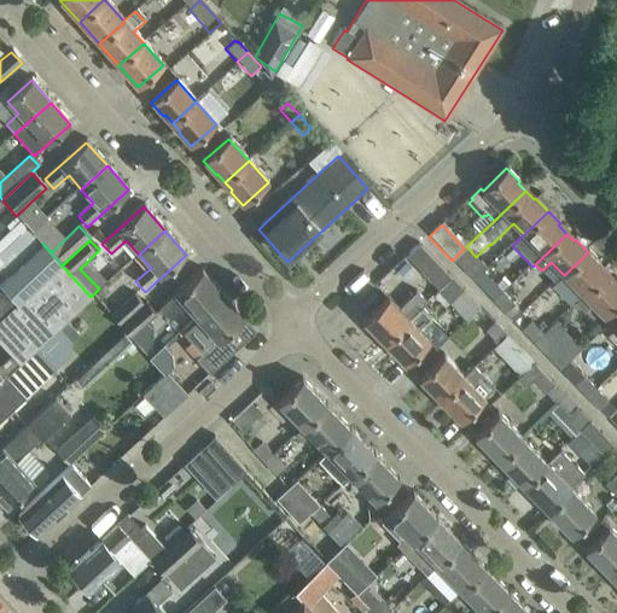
[(0,380),(36,348),(42,343),(44,344),(57,330),(64,322),(91,297),(62,266),(42,244),(0,285),(0,343),(12,356),(0,367),(0,380)]
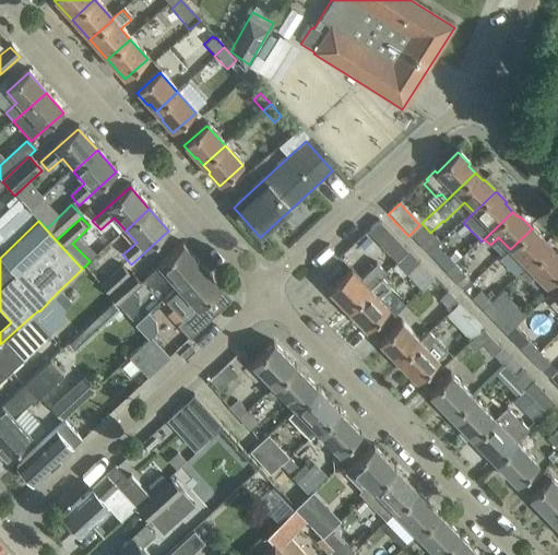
[(367,234),(396,266),(408,255),(399,245),(378,223),(367,234)]
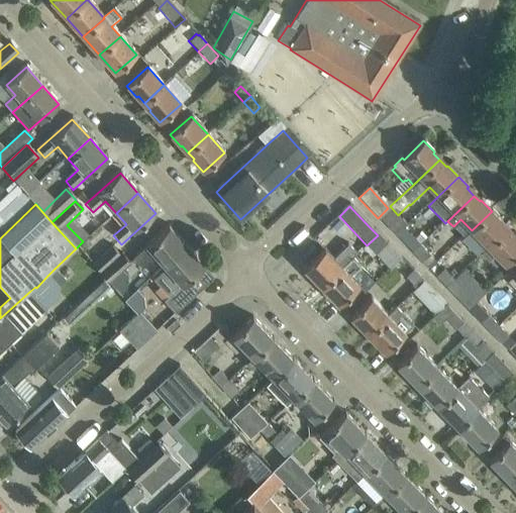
[(388,208),(378,218),(388,229),(395,237),(406,227),(388,208)]
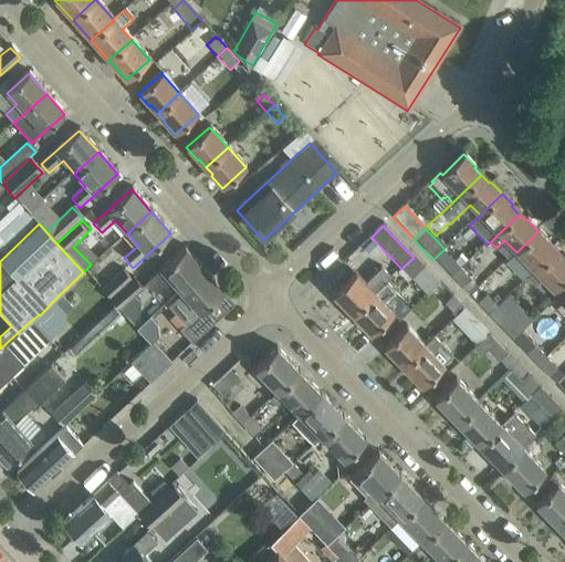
[(516,252),(535,272),(555,252),(548,245),(550,242),(539,231),(516,252)]
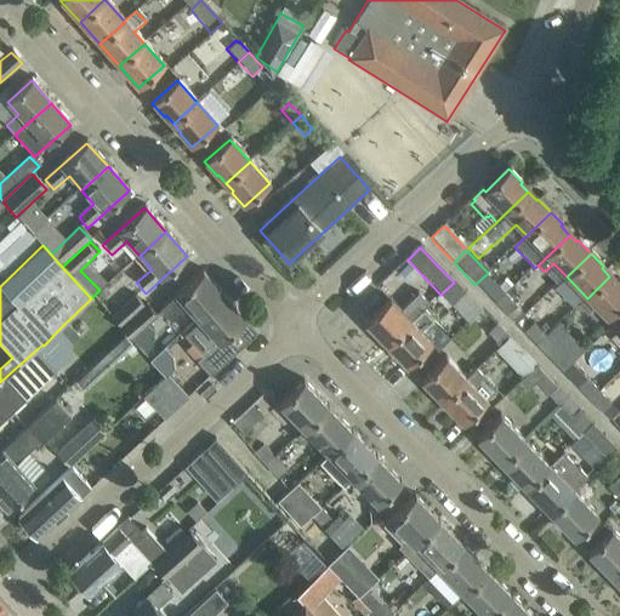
[(185,307),(197,320),(223,296),(203,273),(161,309),(170,319),(185,307)]
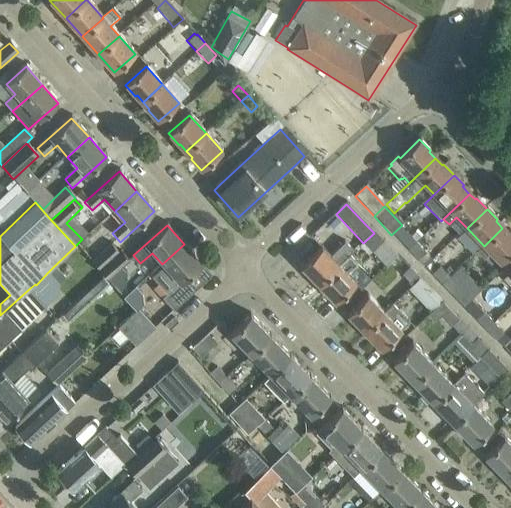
[(502,228),(484,246),(476,253),(483,260),(490,252),(500,263),(510,252),(510,233),(510,232),(508,234),(502,228)]
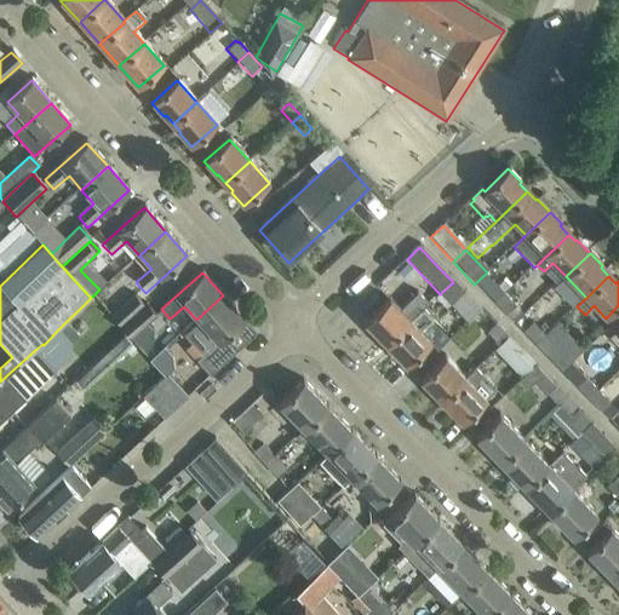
[(453,282),(440,294),(451,306),(450,306),(466,325),(473,320),(481,311),(453,282)]
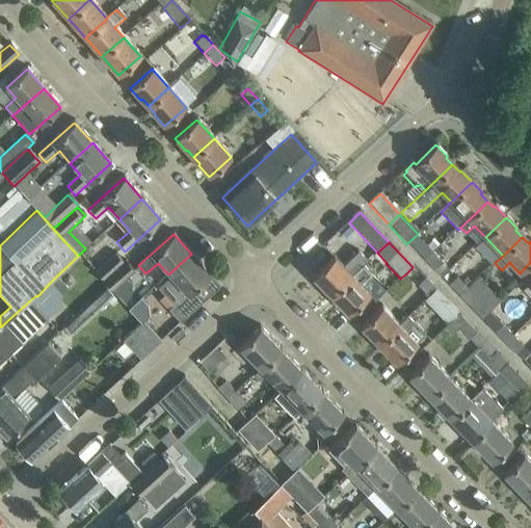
[(416,251),(425,261),(432,254),(423,243),(416,251)]
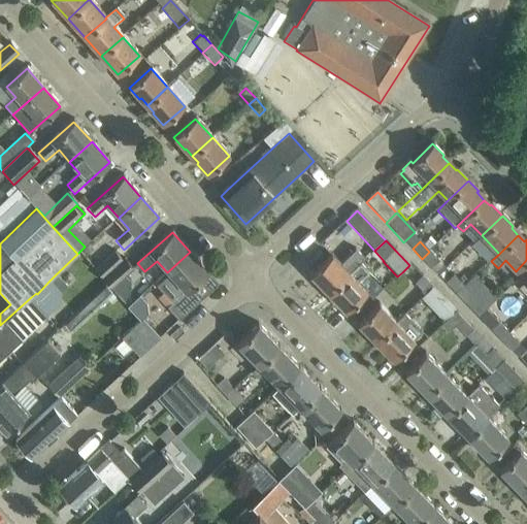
[(167,273),(155,285),(172,304),(167,308),(178,321),(201,300),(191,289),(208,273),(190,252),(167,272),(167,273)]
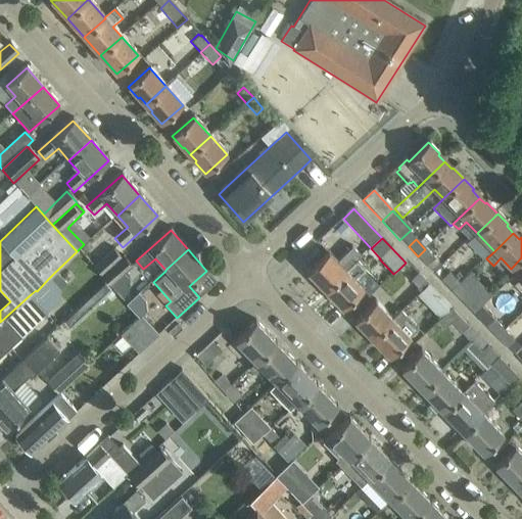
[(328,253),(307,274),(319,285),(320,284),(327,291),(357,263),(357,262),(361,257),(351,249),(337,264),(328,253)]
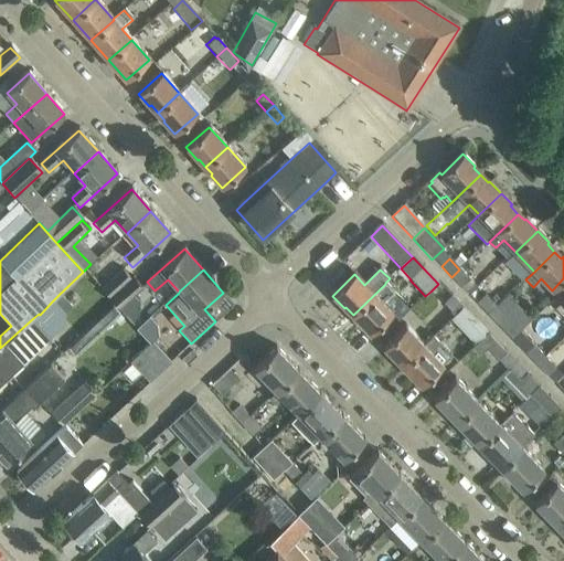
[(459,270),(451,277),(463,288),(469,296),(478,288),(459,270)]
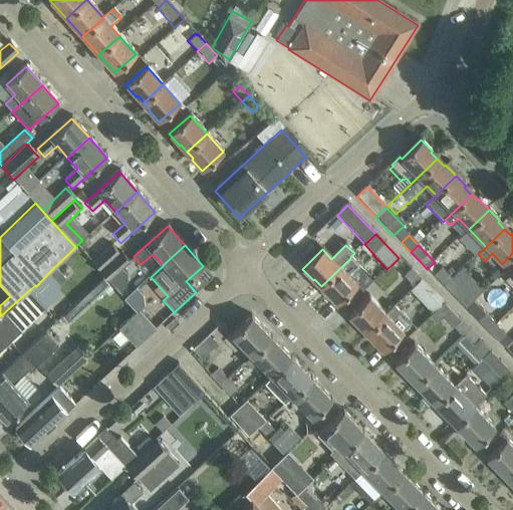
[(92,264),(99,273),(119,256),(111,247),(92,264)]
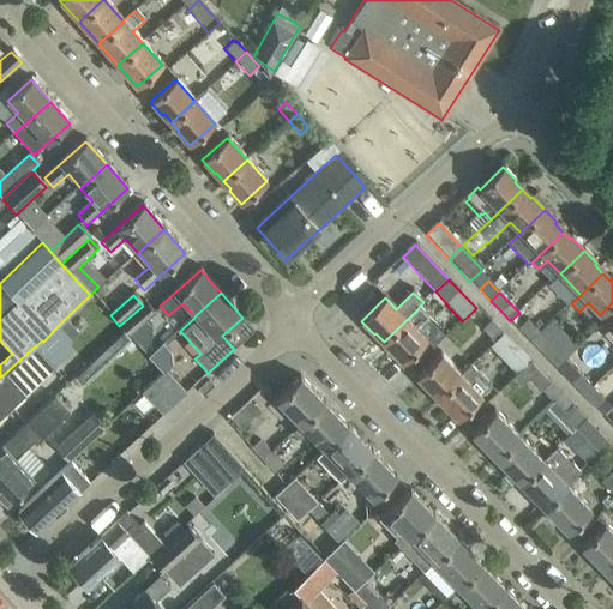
[(143,306),(119,326),(128,337),(154,314),(145,303),(143,306)]
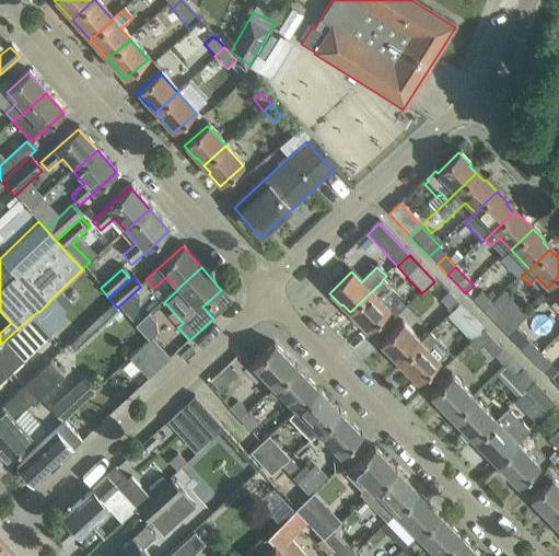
[(382,281),(350,312),(357,319),(356,320),(367,332),(383,316),(388,311),(379,301),(391,290),(382,281)]
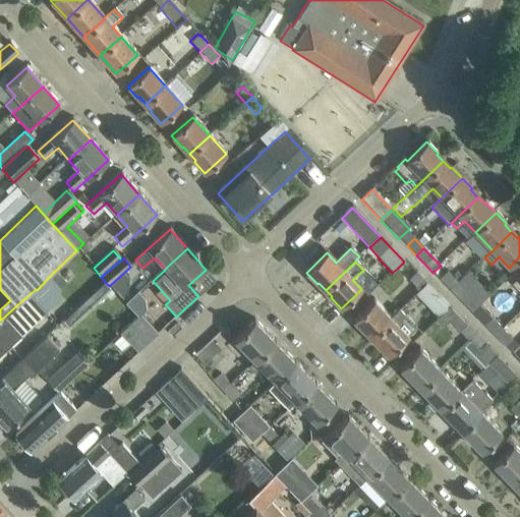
[(54,272),(48,278),(60,290),(66,284),(54,272)]
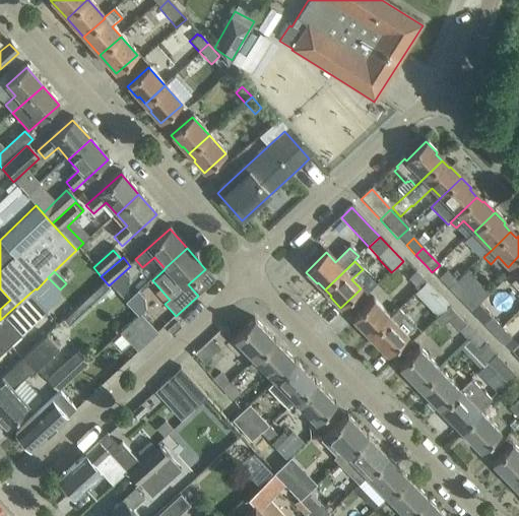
[(440,279),(450,289),(456,283),(447,272),(440,279)]
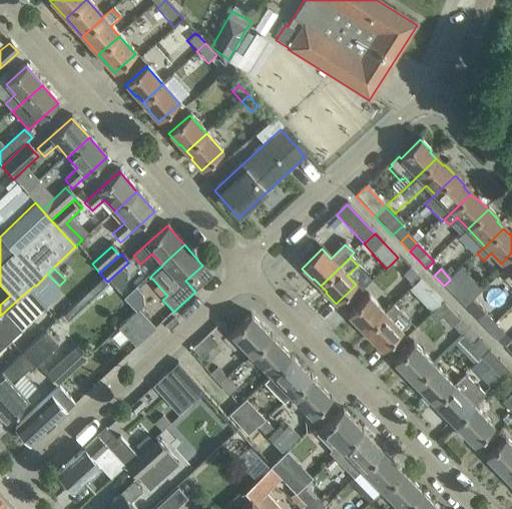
[(450,280),(444,286),(453,296),(465,309),(472,302),(482,292),(466,277),(460,270),(450,280)]
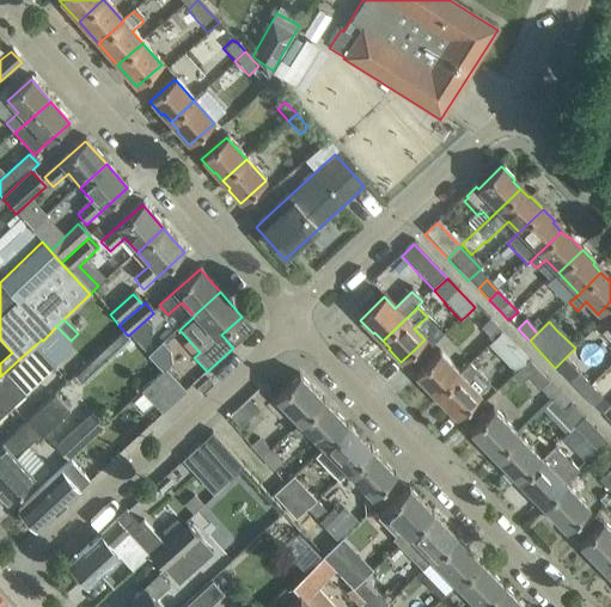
[(482,331),(494,343),(502,335),(492,323),(482,331)]
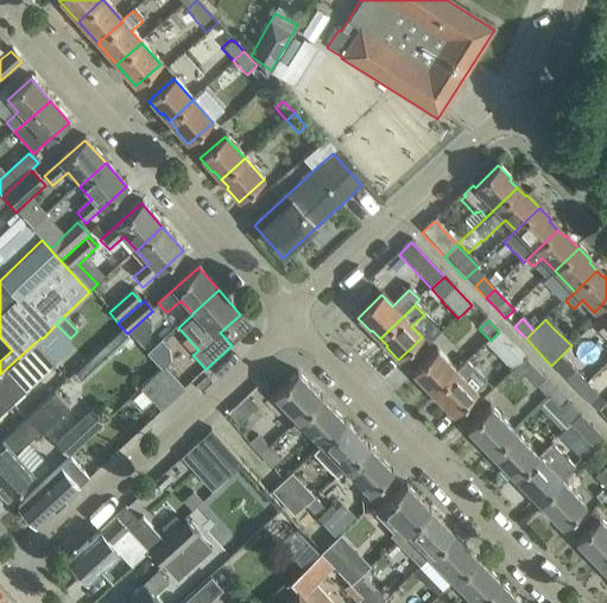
[(121,331),(75,375),(82,383),(130,340),(121,331)]
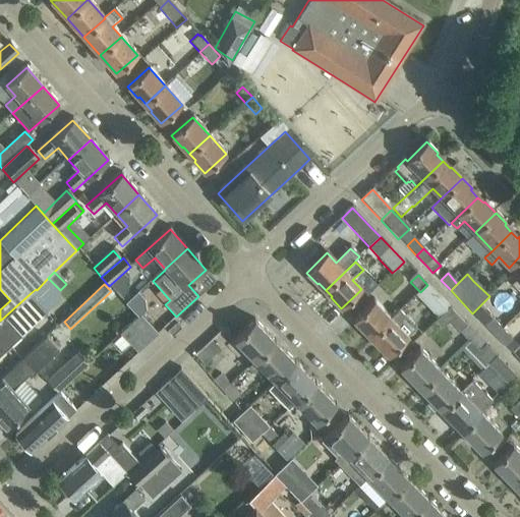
[(420,292),(416,296),(424,305),(439,320),(450,308),(438,296),(427,285),(420,292)]
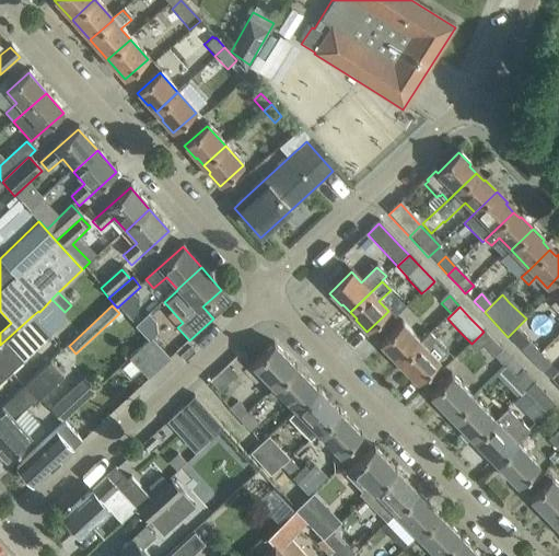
[(0,383),(50,335),(33,315),(0,345),(0,383)]
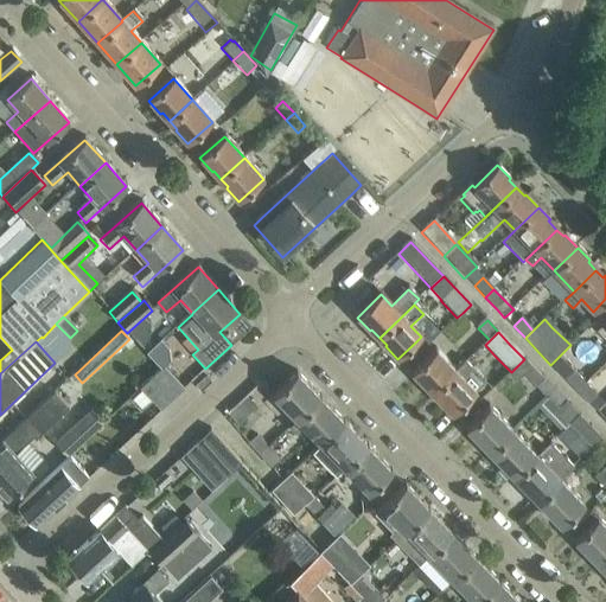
[(160,344),(148,356),(160,366),(167,360),(167,351),(160,344)]
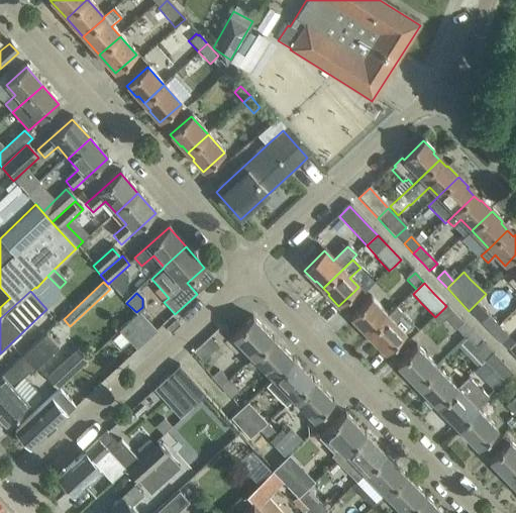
[(363,328),(370,335),(388,317),(371,299),(350,318),(362,329),(363,328)]
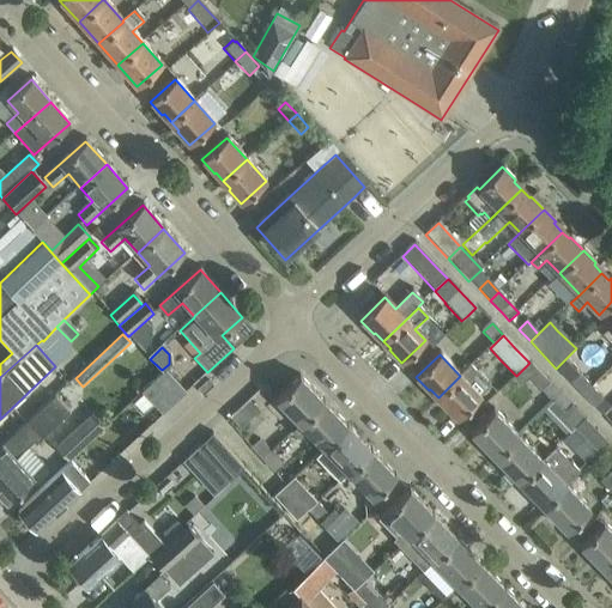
[(545,411),(552,405),(562,395),(529,363),(516,376),(514,378),(522,387),(528,380),(545,396),(537,403),(545,411)]
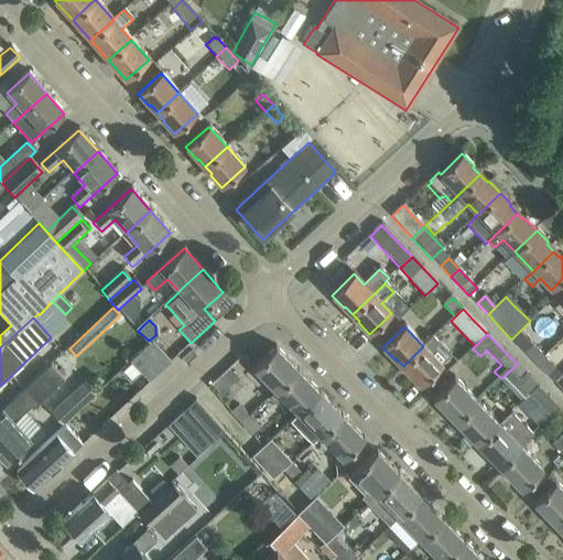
[(423,346),(403,366),(410,373),(408,374),(420,386),(436,370),(442,366),(451,357),(441,346),(433,338),(423,346)]
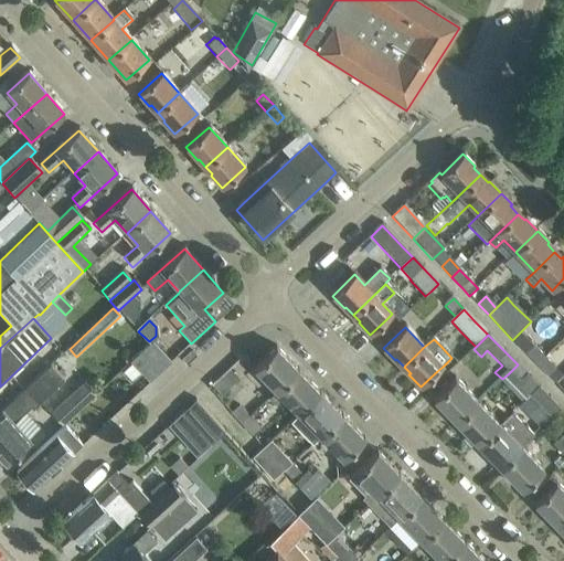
[(152,343),(141,353),(130,363),(149,384),(171,363),(152,343)]
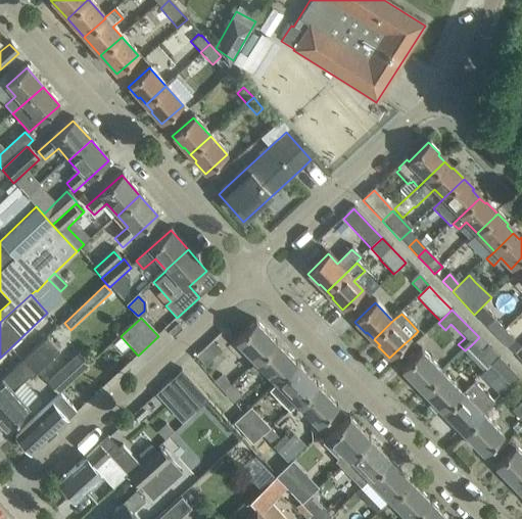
[(486,329),(496,339),(505,331),(494,321),(486,329)]
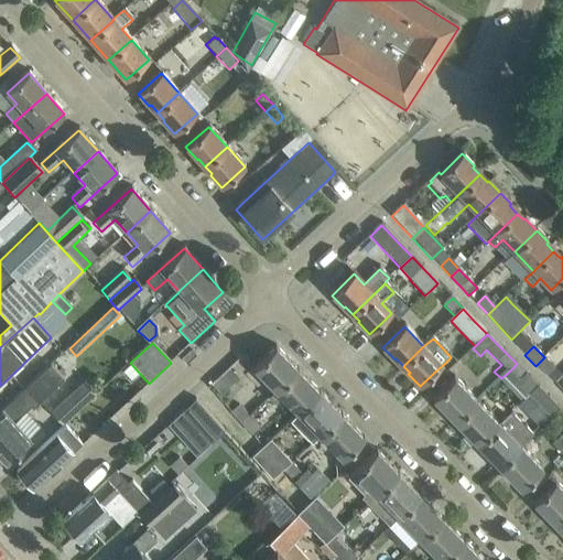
[(253,368),(275,391),(298,370),(275,348),(253,368)]
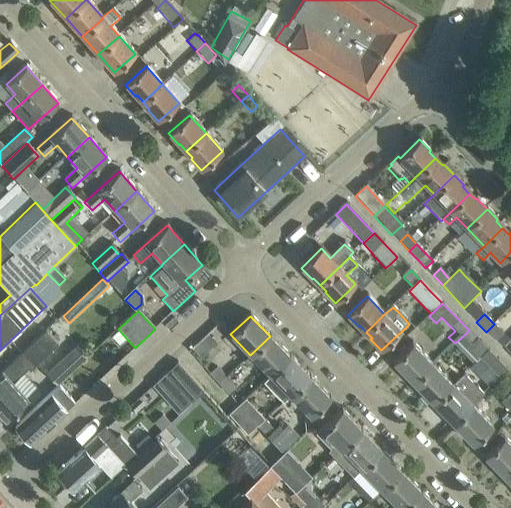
[(494,324),(486,332),(496,341),(503,334),(494,324)]
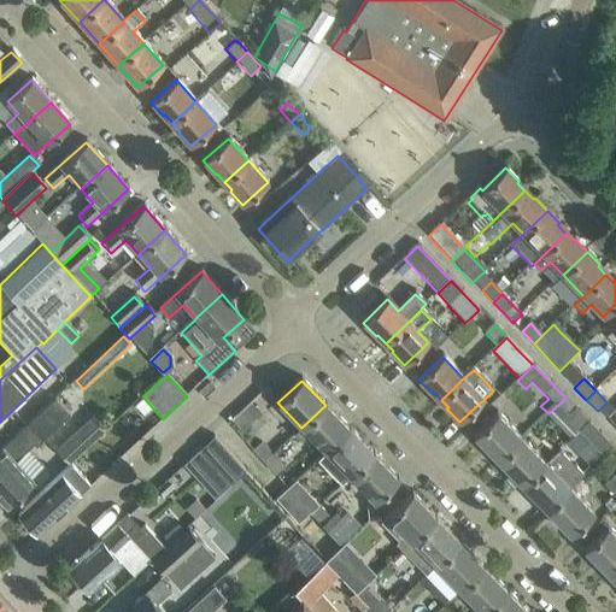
[(565,398),(556,407),(568,419),(578,410),(565,398)]
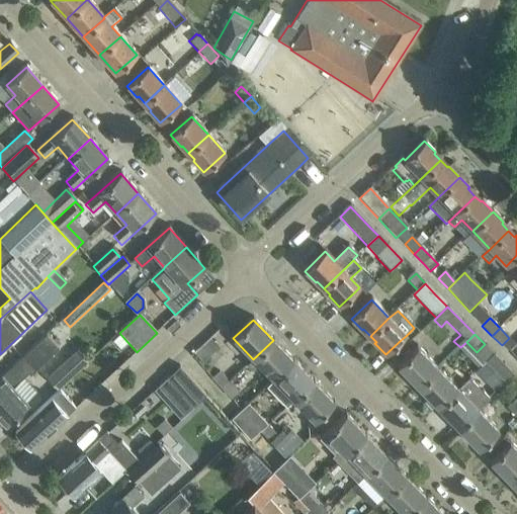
[(0,419),(6,426),(21,413),(28,406),(13,389),(32,369),(35,372),(59,350),(45,336),(0,378),(0,419)]
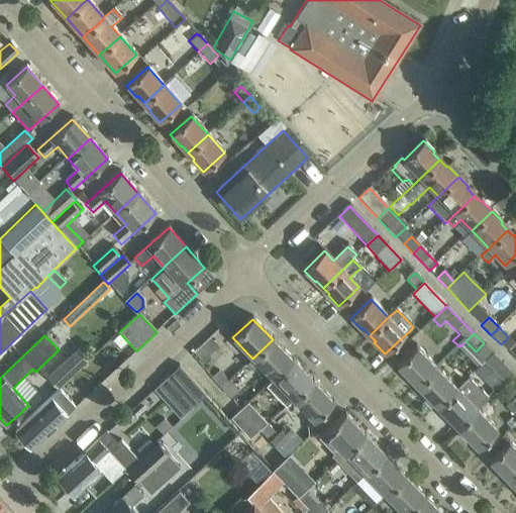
[(209,338),(192,354),(202,365),(219,349),(209,338)]
